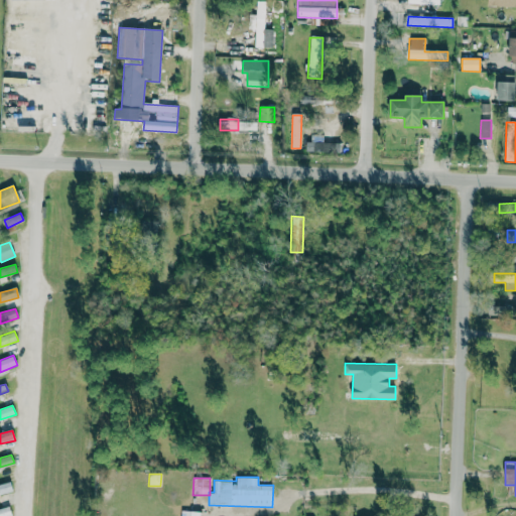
[(0,483),(0,494),(13,490),(10,481),(0,483)]
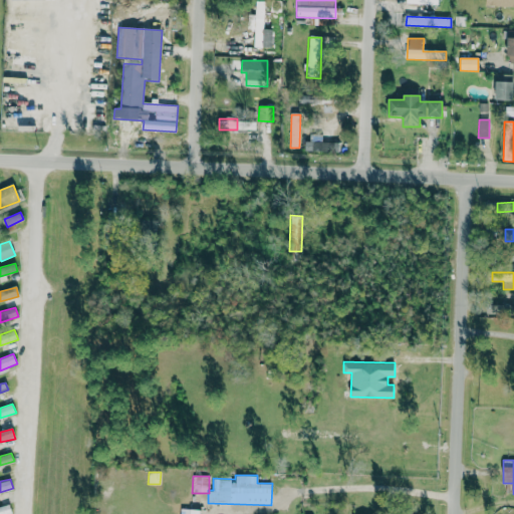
[(0,513),(8,513),(12,513),(9,504),(0,506),(0,513)]
